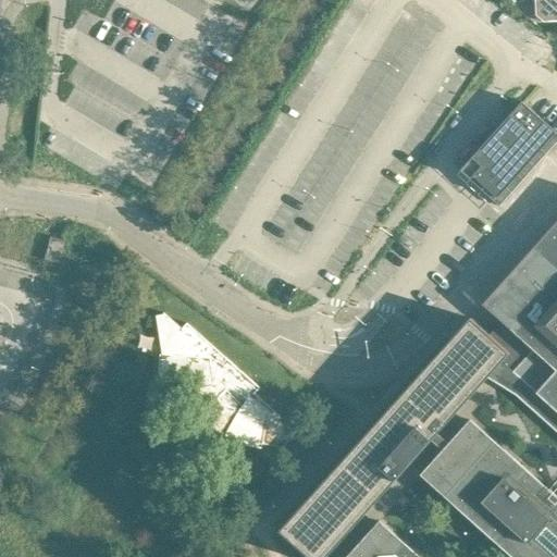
[(556,0),(535,0),(535,1),(536,15),(544,23),(556,22),(556,0)]
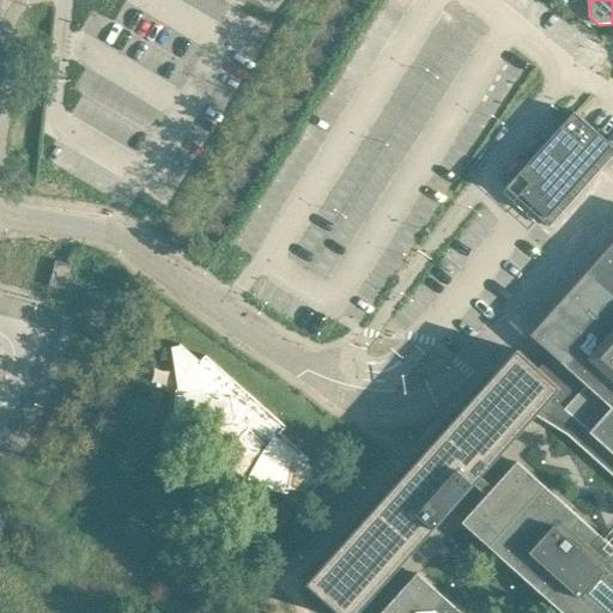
[(551,228),(552,228),(553,226),(552,226),(552,225),(612,157),(612,145),(574,110),(505,186),(507,187),(505,187),(551,228)]
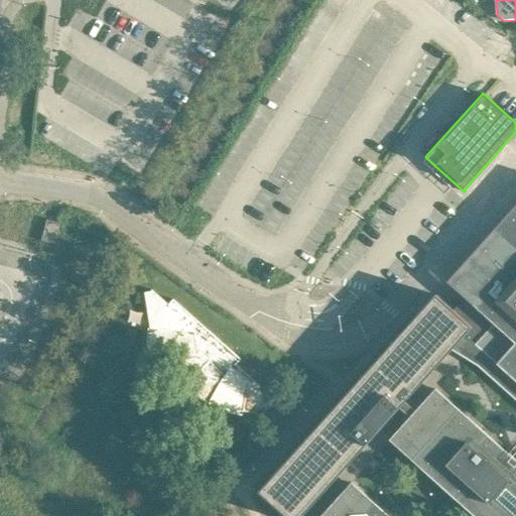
[(515,515),(515,206),(494,231),(447,282),(465,297),(454,310),(441,299),(436,294),(434,297),(417,316),(380,358),(260,492),(286,515),(303,515),(400,408),(411,417),(391,439),(476,515),(389,515),(353,483),(323,515),(515,515)]
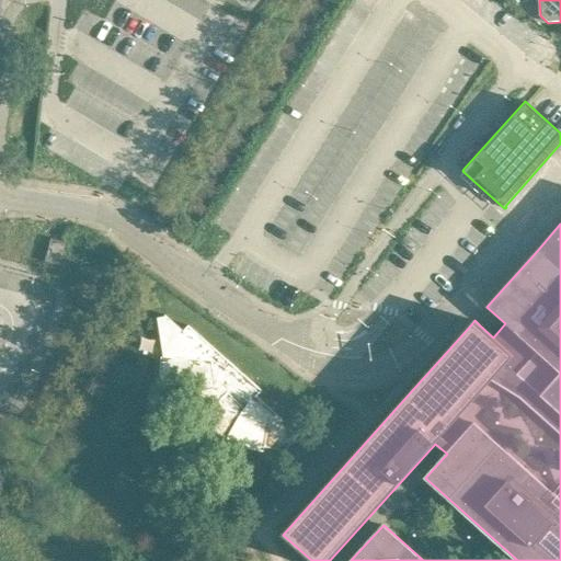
[(45,262),(63,266),(69,243),(52,239),(45,262)]
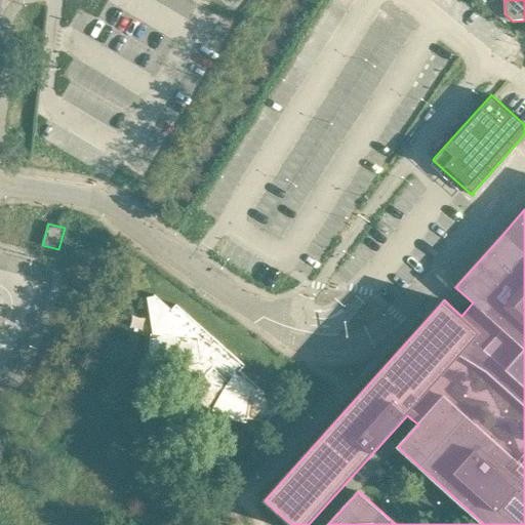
[(155,296),(148,297),(153,333),(151,333),(149,370),(175,365),(191,389),(187,392),(206,421),(212,415),(246,422),(247,418),(267,422),(277,411),(280,408),(281,408),(281,407),(275,401),(241,371),(245,366),(177,305),(172,310),(155,294),(155,295),(155,296)]
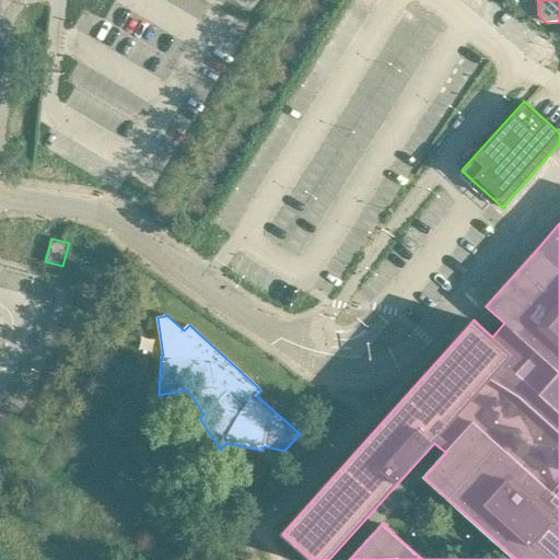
[(143,335),(140,348),(158,351),(160,338),(143,335)]
